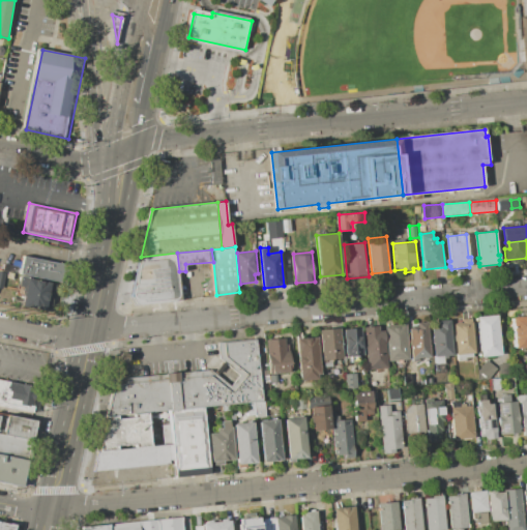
[(177,253),(179,271),(182,299),(138,303),(134,297),(141,257),(177,253)]
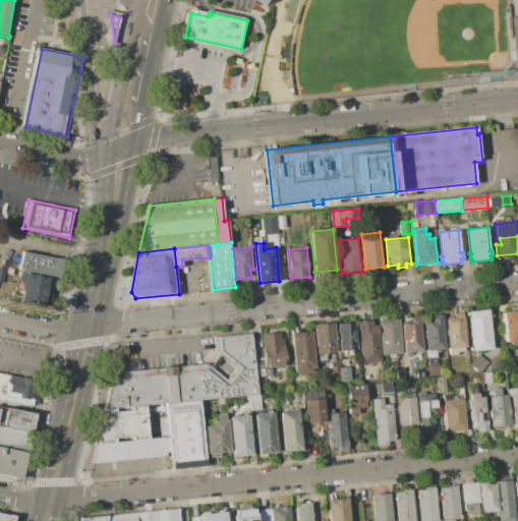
[(62,277),(19,268),(22,251),(66,261),(62,277)]
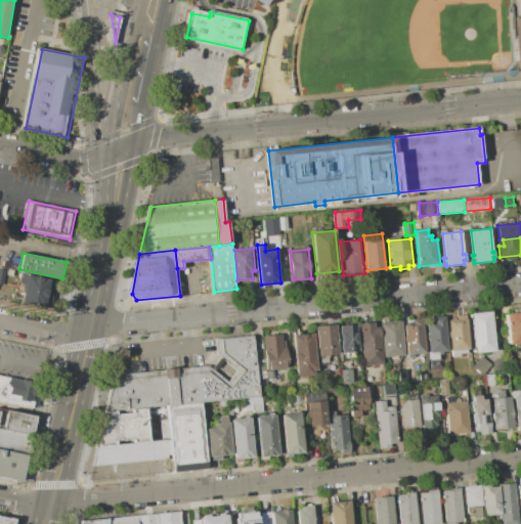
[(0,267),(8,269),(5,287),(0,286),(0,267)]
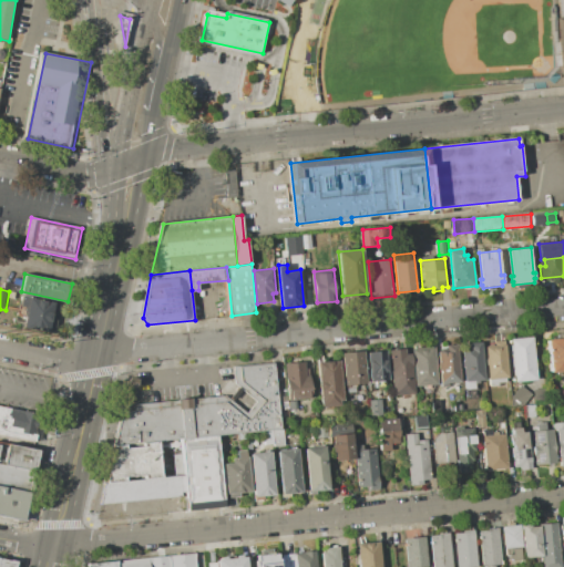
[(30,297),(62,303),(57,334),(23,329),(30,297)]
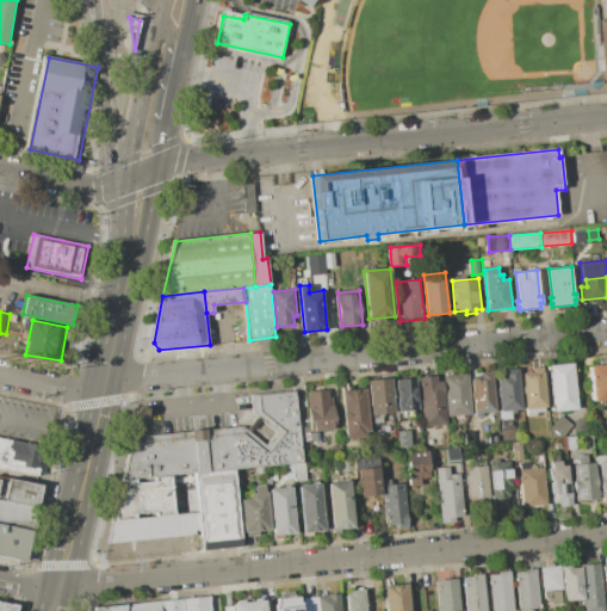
[(550,365),(574,363),(578,409),(555,412),(550,365)]
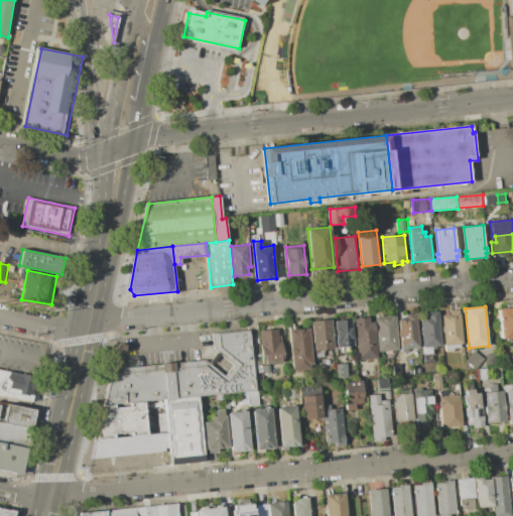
[(499,309),(512,307),(512,338),(502,340),(499,309)]
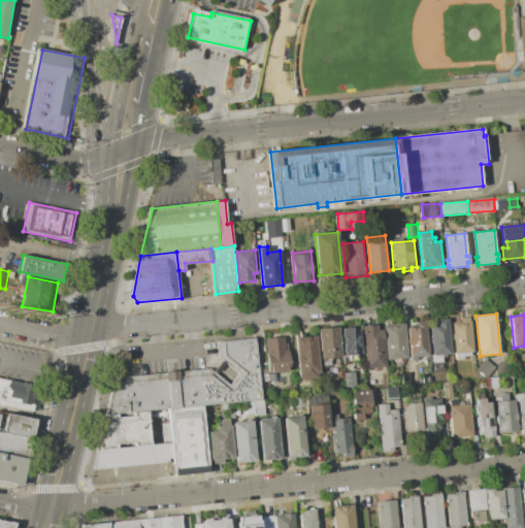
[(453,322),(461,322),(461,318),(471,317),(476,352),(457,354),(453,322)]
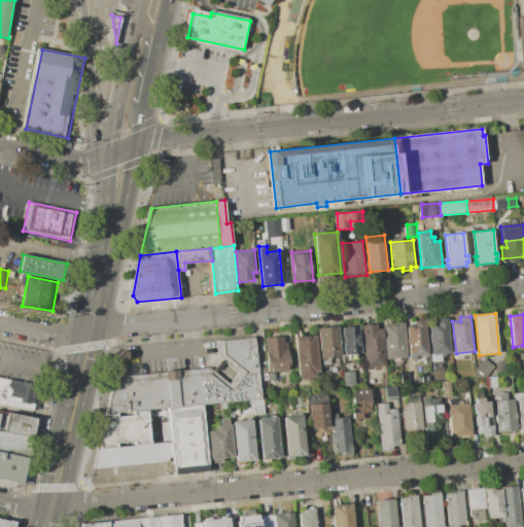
[(433,355),(429,319),(449,317),(453,353),(433,355)]
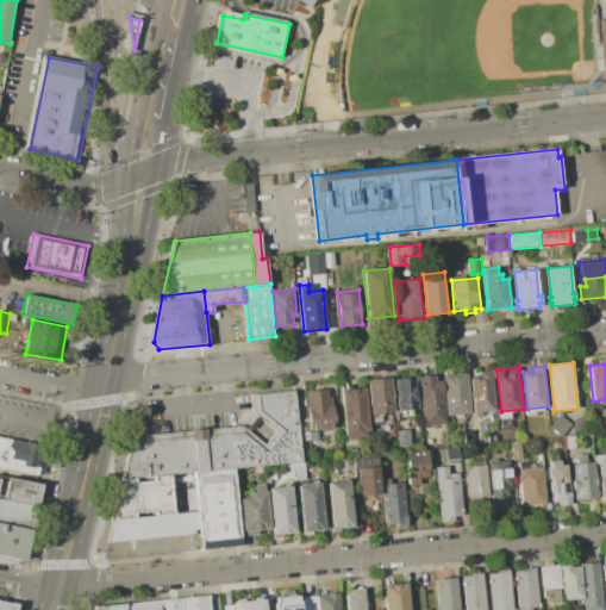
[(476,414),(472,377),(481,375),(480,372),(493,371),(498,411),(476,414)]
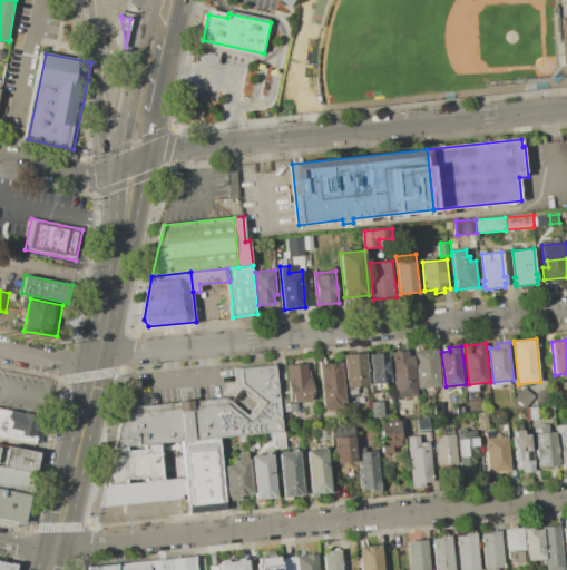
[(416,351),(439,349),(442,386),(419,389),(416,351)]
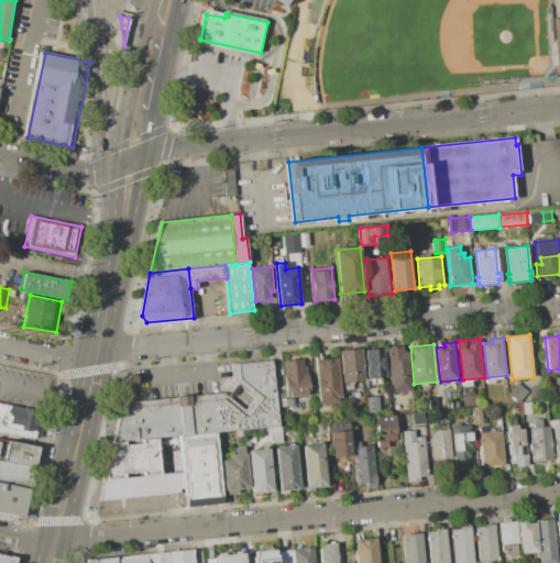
[(387,348),(404,346),(405,352),(410,352),(414,390),(393,393),(387,348)]
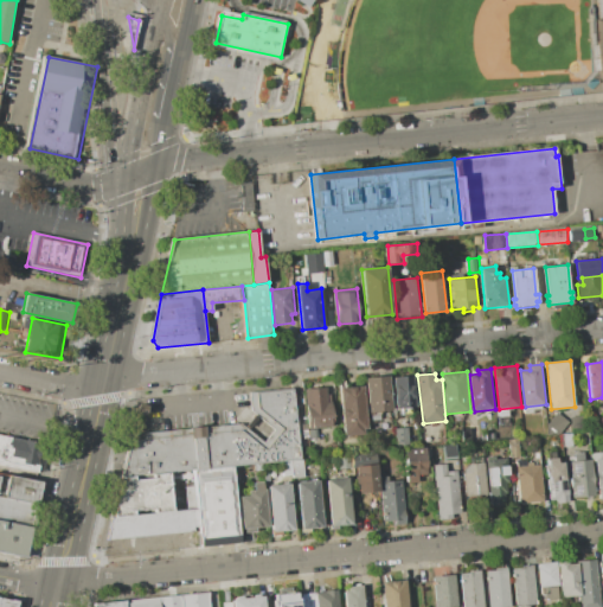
[(366,378),(390,376),(393,410),(370,413),(366,378)]
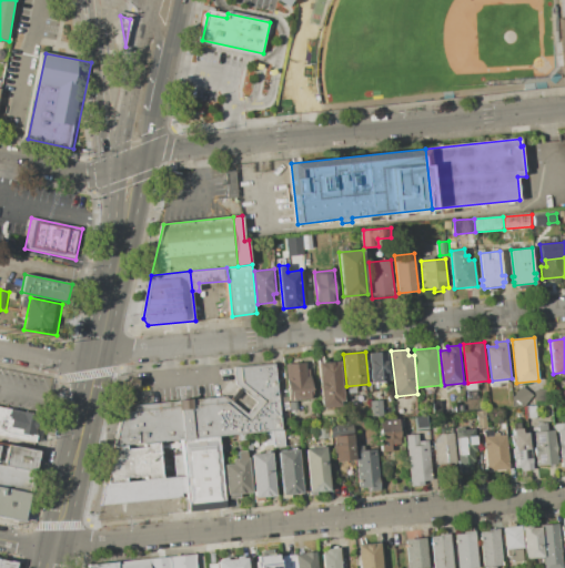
[(370,353),(389,352),(391,381),(373,383),(370,353)]
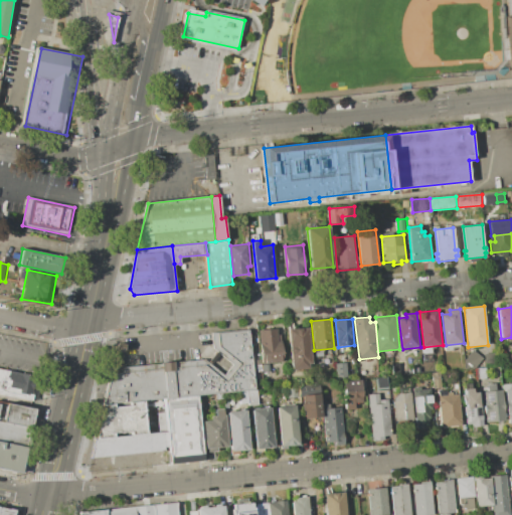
[(290,329),(311,327),(314,364),(310,364),(310,368),(294,369),(290,329)]
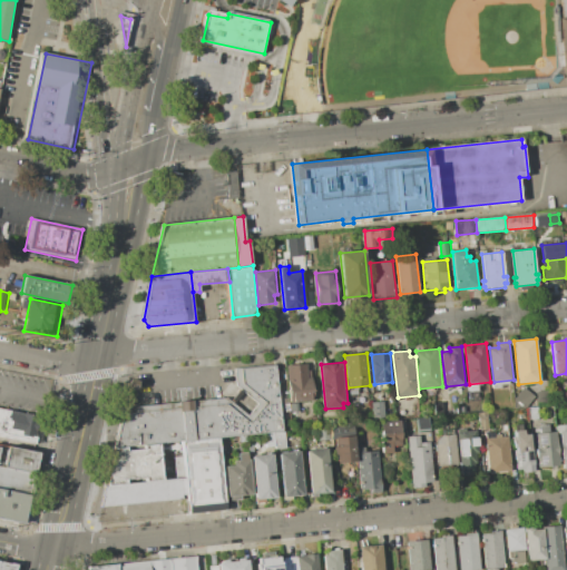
[(287,365),(309,363),(310,371),(313,370),(316,399),(292,402),(287,365)]
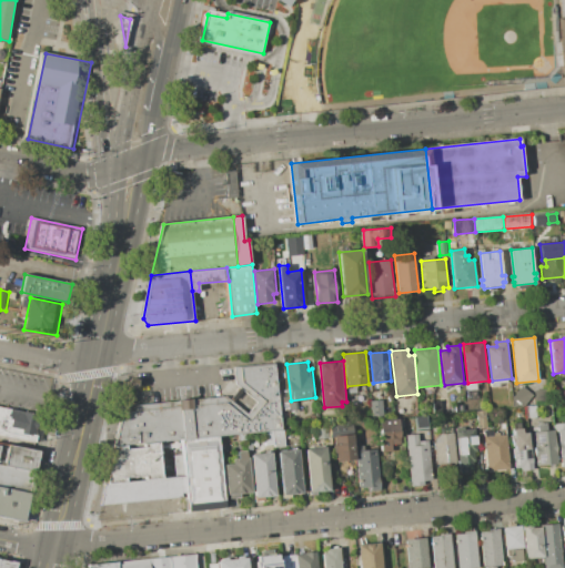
[(124,406),(228,397),(249,414),(260,403),(236,384),(235,367),(278,364),(283,429),(248,434),(241,434),(220,436),(183,439),(160,442),(115,446),(124,406)]
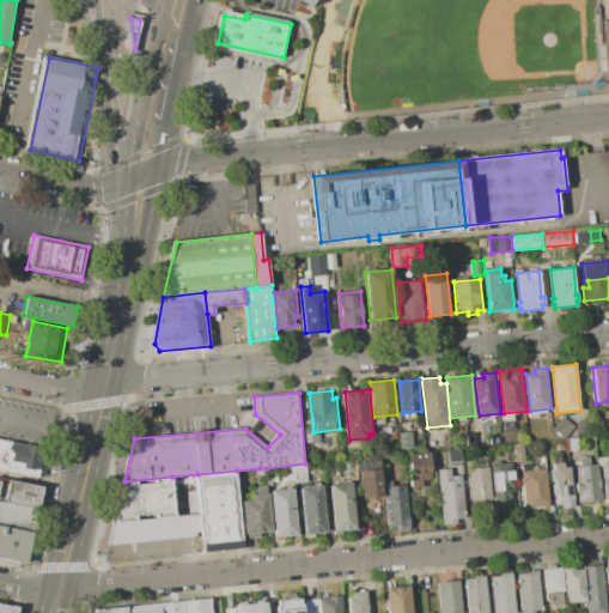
[(401,432),(414,431),(415,451),(403,453),(401,432)]
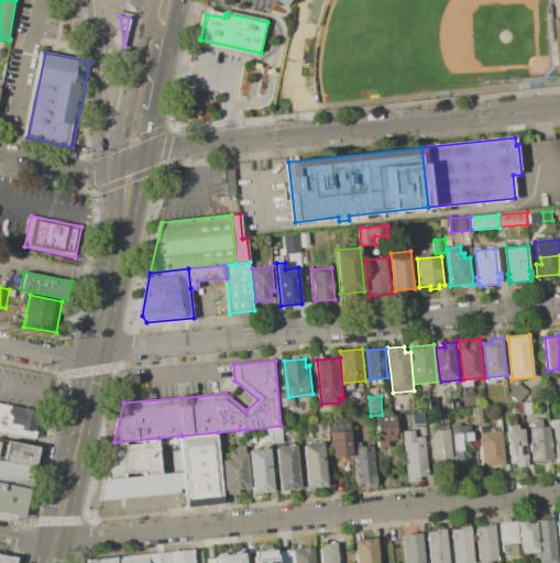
[(36,438),(0,431),(0,403),(41,410),(36,438)]
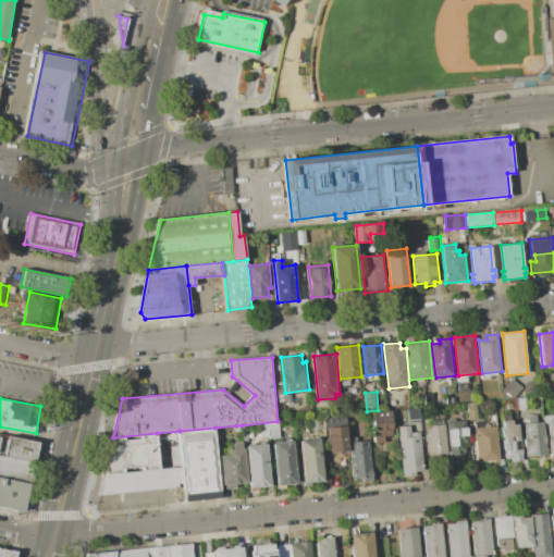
[(470,403),(479,401),(480,419),(471,420),(470,403)]
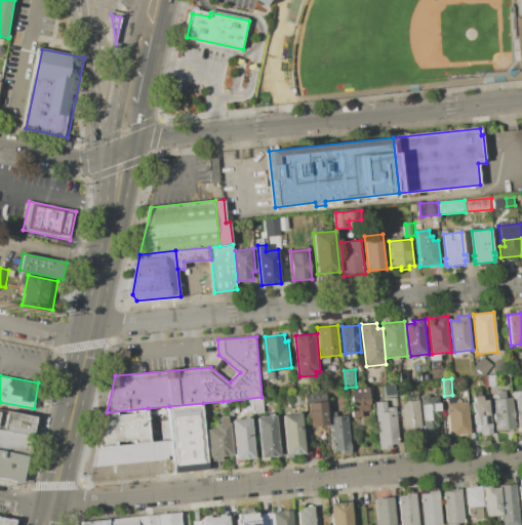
[(352,389),(370,387),(372,410),(363,411),(364,416),(355,417),(352,389)]
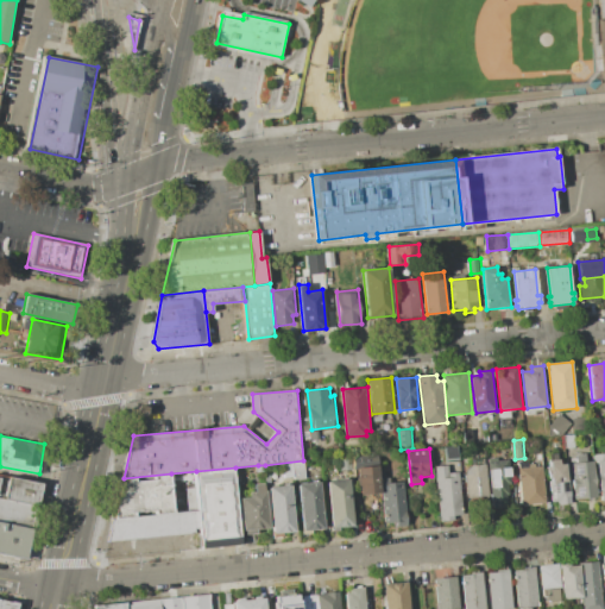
[(447,450),(460,449),(461,459),(448,460),(447,450)]
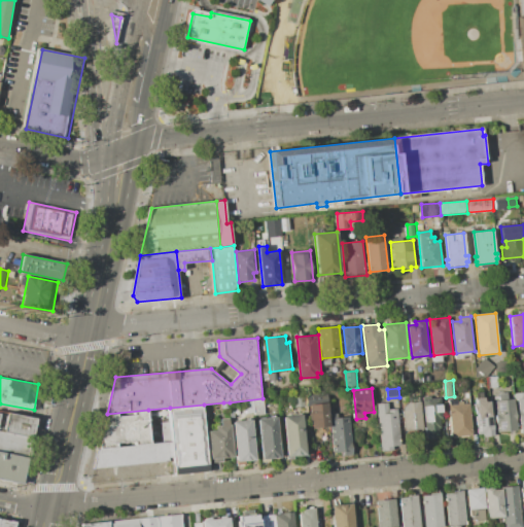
[(495,400),(500,399),(500,392),(510,392),(510,399),(516,398),(519,430),(498,432),(495,400)]
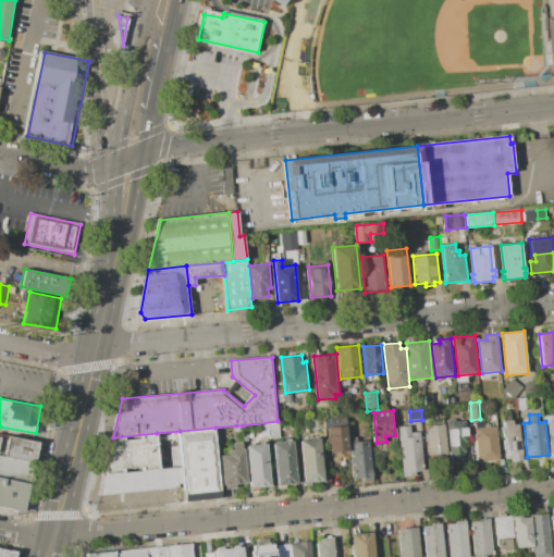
[(325,418),(344,416),(345,426),(337,426),(329,428),(325,428),(325,418)]
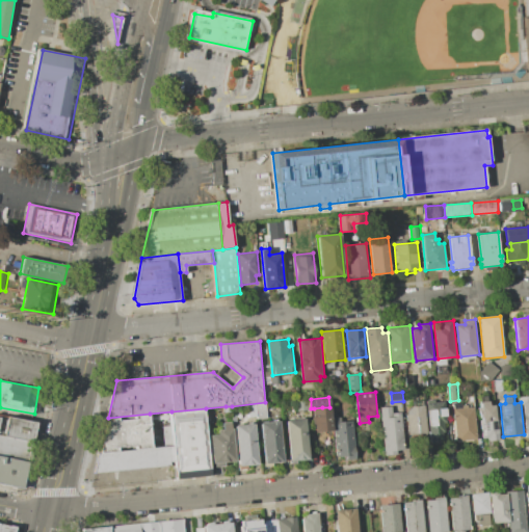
[(297,399),(311,399),(311,408),(311,410),(298,410),(297,399)]
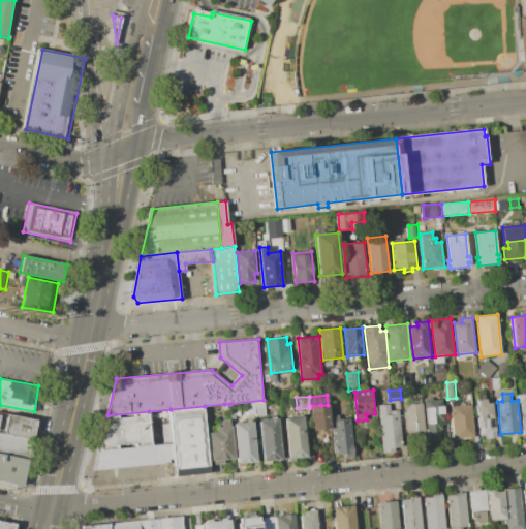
[(425,400),(443,399),(445,421),(443,421),(444,431),(441,431),(442,440),(429,441),(425,400)]
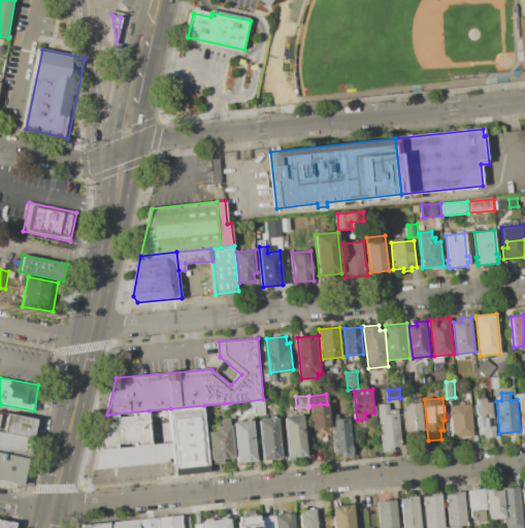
[(477,399),(486,399),(486,402),(494,402),(497,437),(486,438),(486,434),(480,435),(477,399)]
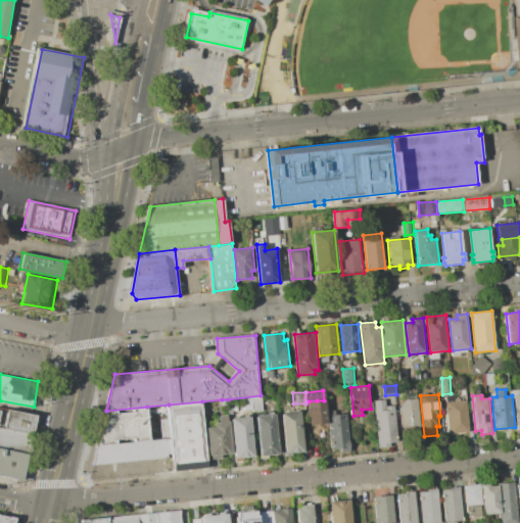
[(253,396),(263,396),(265,411),(254,412),(253,396)]
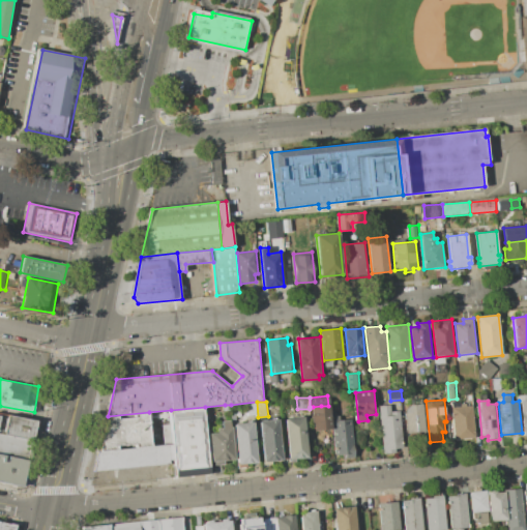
[(452,403),(462,402),(462,406),(473,405),(476,438),(456,440),(452,403)]
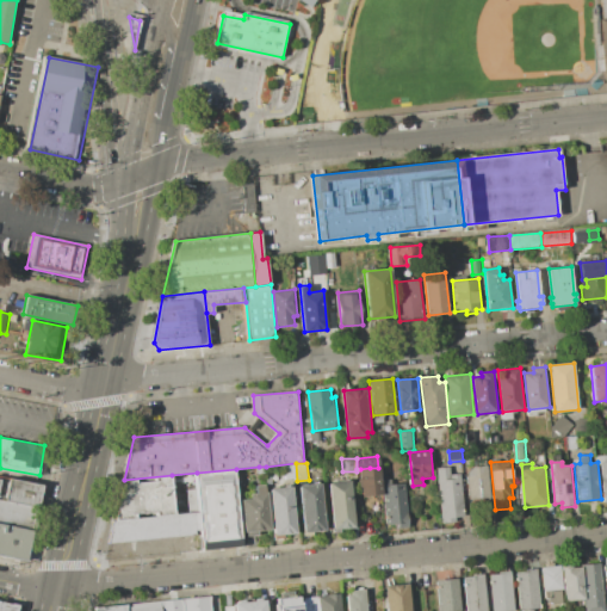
[(466,467),(489,464),(491,498),(469,500),(466,467)]
